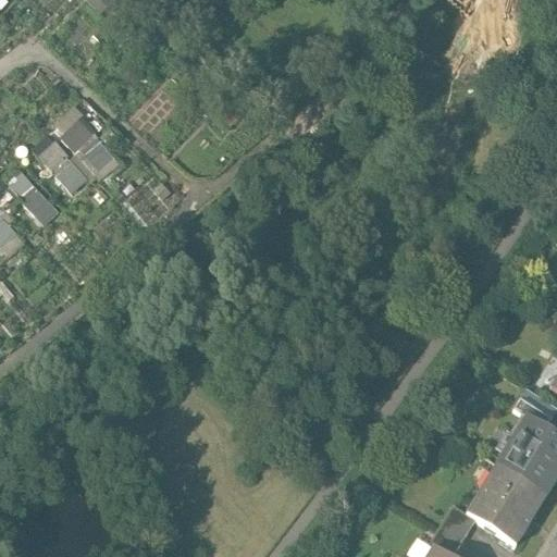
[(118,164),(72,109),(49,127),(52,132),(32,148),(73,199),(118,164)]
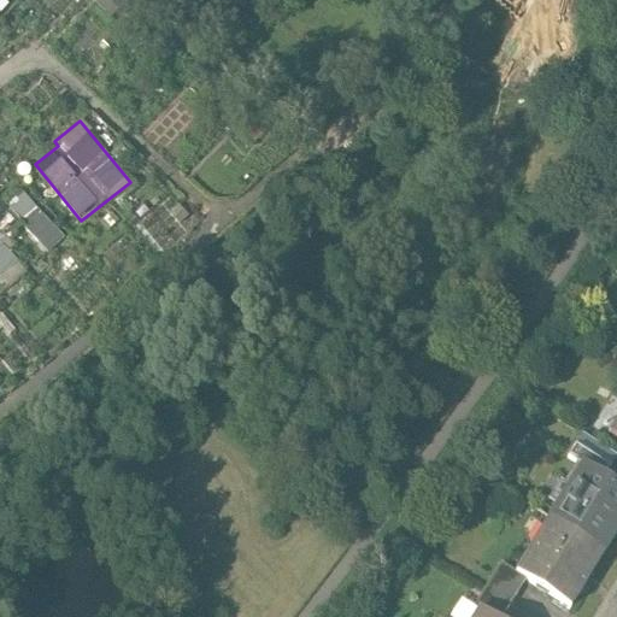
[(22,189),(0,209),(0,230),(5,235),(36,206),(22,189)]
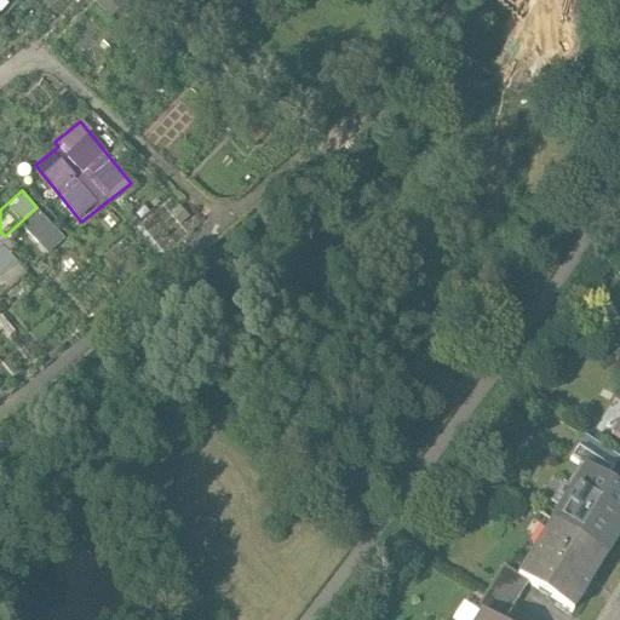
[(619,460),(601,449),(587,471),(609,484),(619,466),(619,460)]
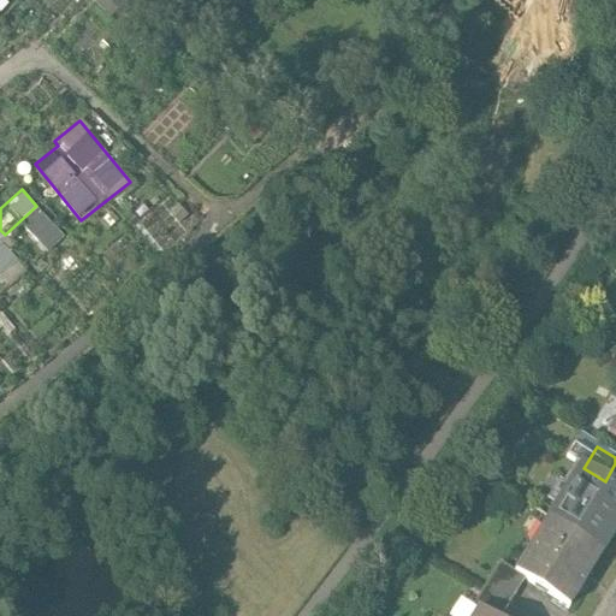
[(584,468),(567,495),(615,525),(615,487),(605,481),(584,468)]
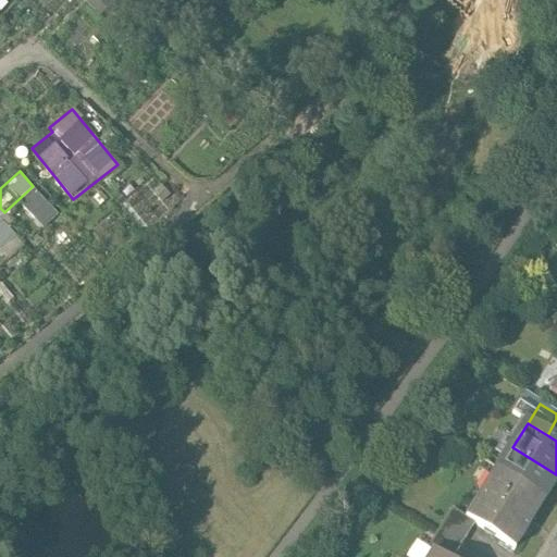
[(545,502),(556,482),(556,474),(512,447),(497,471),(545,502)]
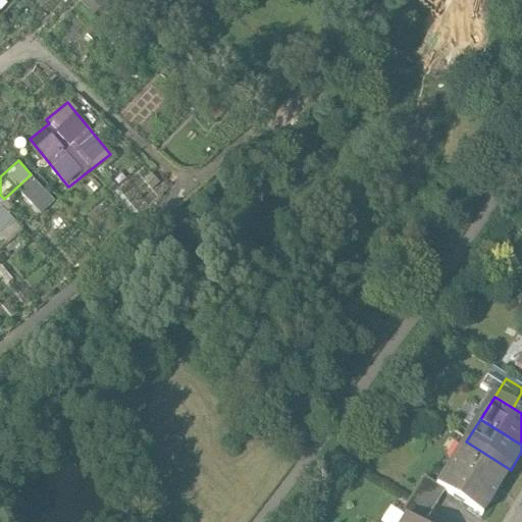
[(466,441),(452,464),(497,492),(511,470),(466,441)]
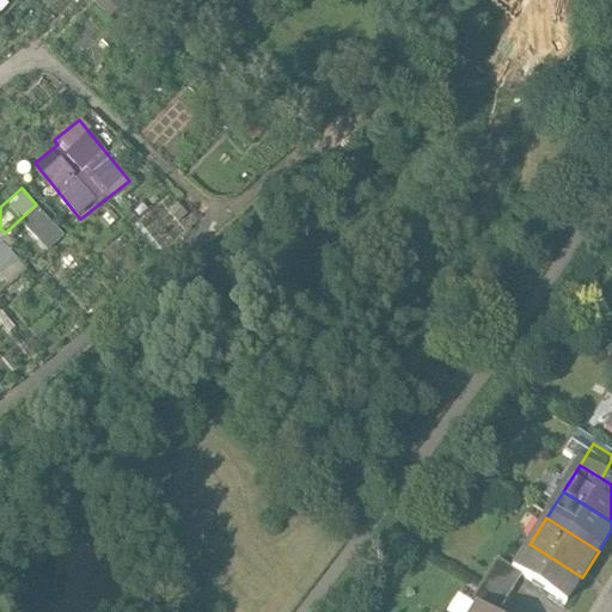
[(565,604),(582,577),(530,544),(513,570),(524,577),(565,604)]
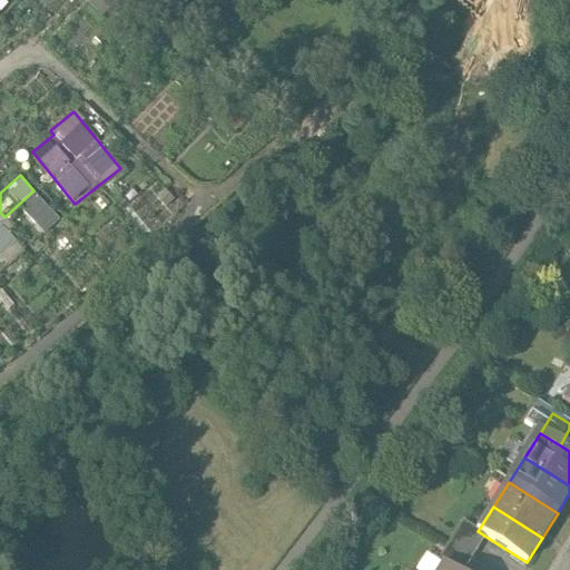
[(431,569),(432,569),(436,569),(441,564),(449,569),(467,569),(488,538),(478,531),(462,521),(431,569)]
